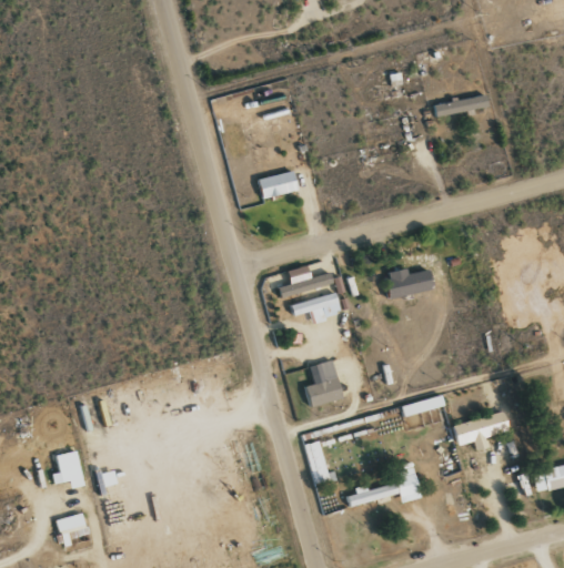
[(489,105),(485,94),(434,105),(436,118),(489,105)]
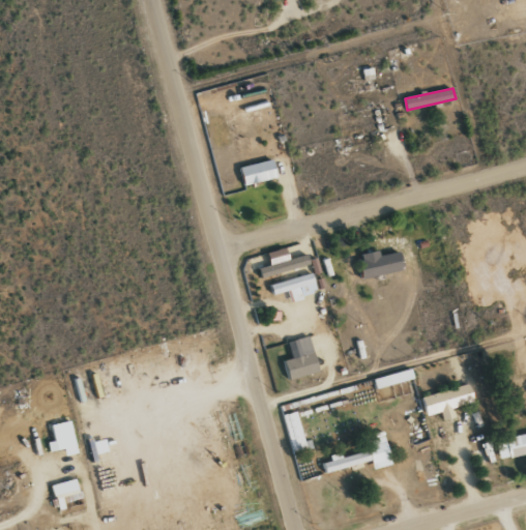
[(240,168),(245,185),(278,177),(273,158),(240,168)]
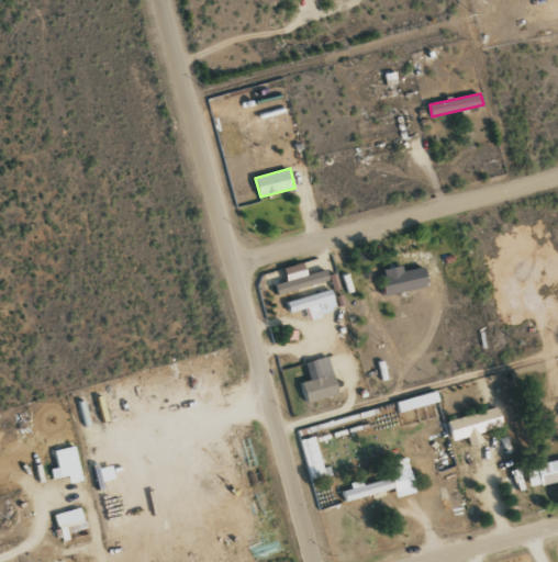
[(285,268),(288,281),(275,284),(278,295),(330,280),(326,269),(308,274),(303,262),(285,268)]
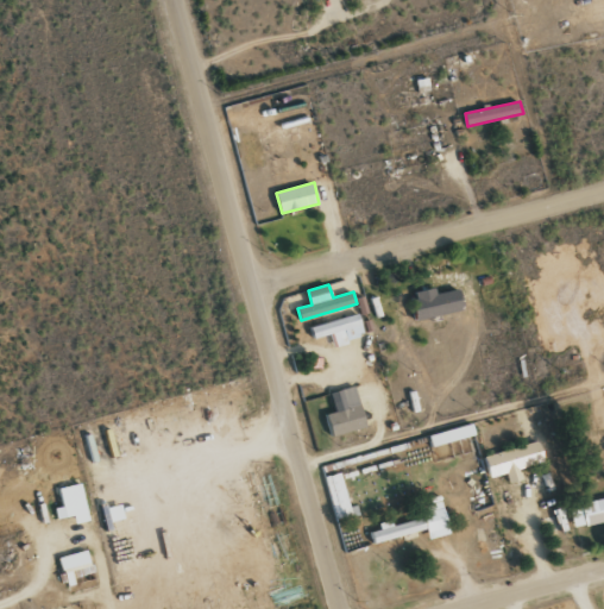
[(410,296),(417,321),(465,308),(459,288),(438,294),(436,289),(410,296)]
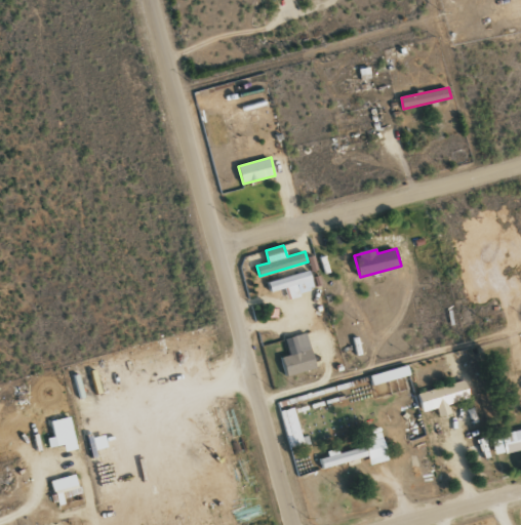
[(291,297),(316,291),(311,271),(269,282),(272,292),(288,288),(291,297)]
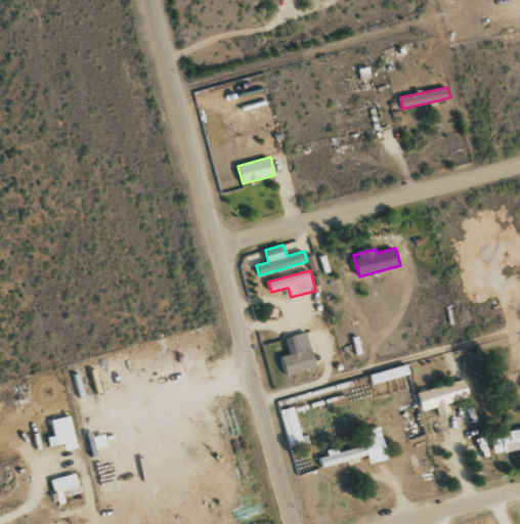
[(316,367),(306,332),(286,338),(290,354),(282,356),(287,376),(316,367)]
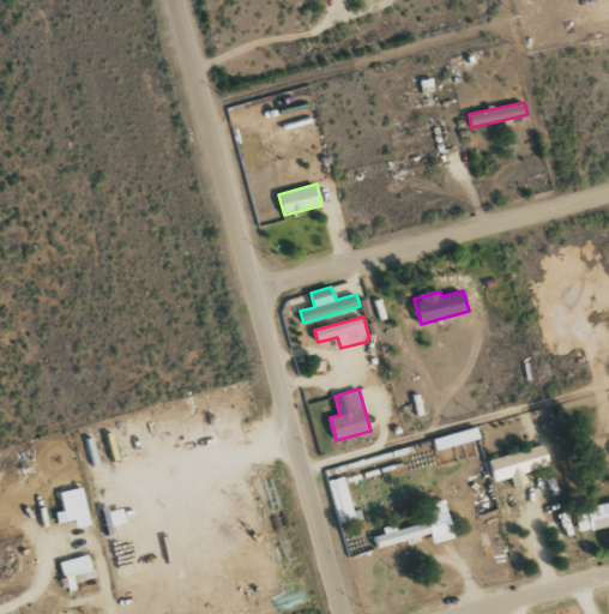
[(481,439),(477,427),(433,439),(436,451),(481,439)]
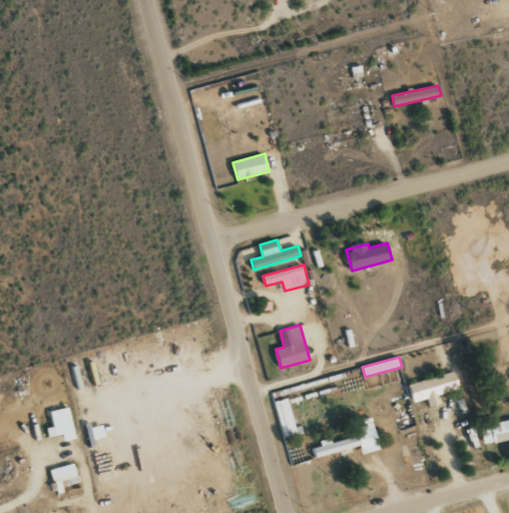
[(101,384),(94,361),(73,367),(80,390),(101,384)]
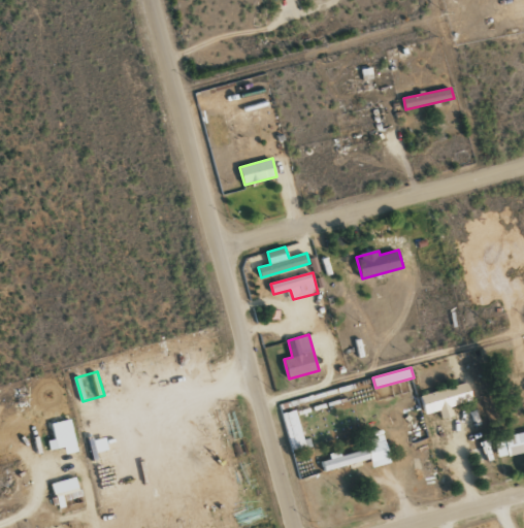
[(422,395),(427,415),(440,410),(444,419),(455,416),(453,405),(473,400),(468,383),(422,395)]
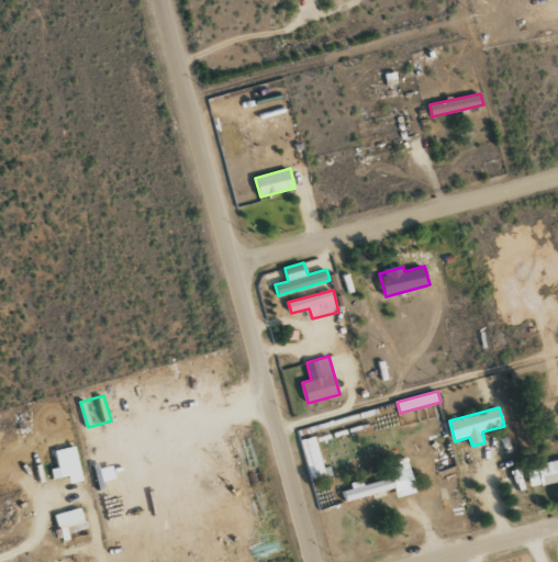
[(313,480),(334,474),(332,465),(325,468),(316,436),(302,440),(313,480)]
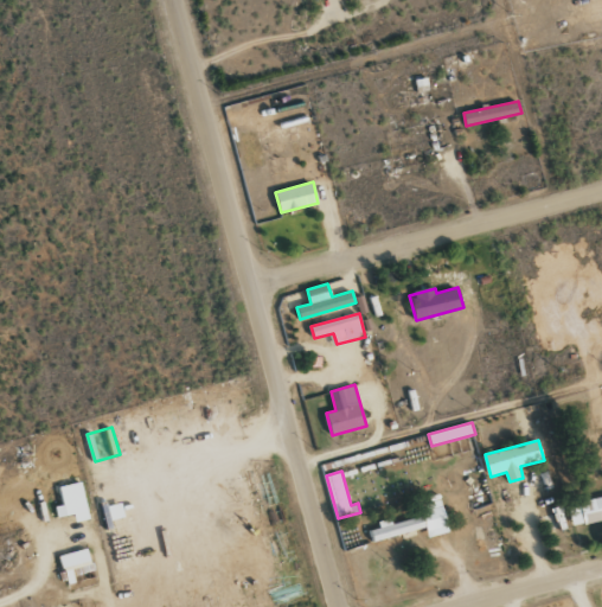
[(75,513),(76,522),(91,518),(82,481),(59,487),(64,505),(56,506),(59,517),(75,513)]
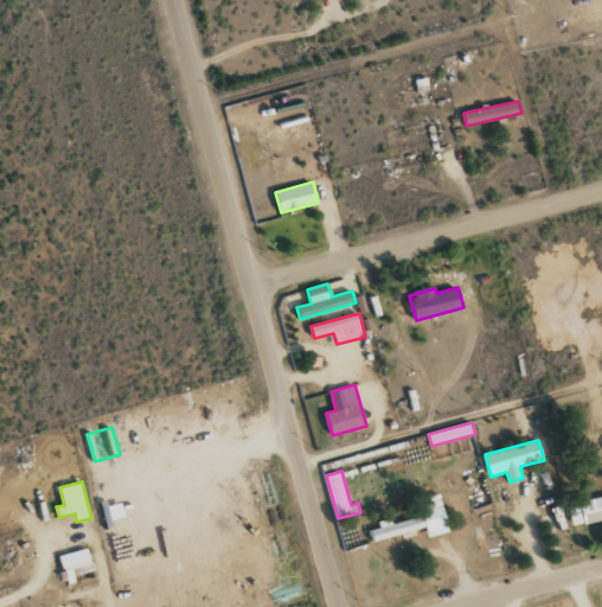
[(375,541),(427,529),(429,537),(449,532),(442,499),(420,505),(423,516),(394,523),(392,518),(378,522),(380,529),(371,530),(375,541)]
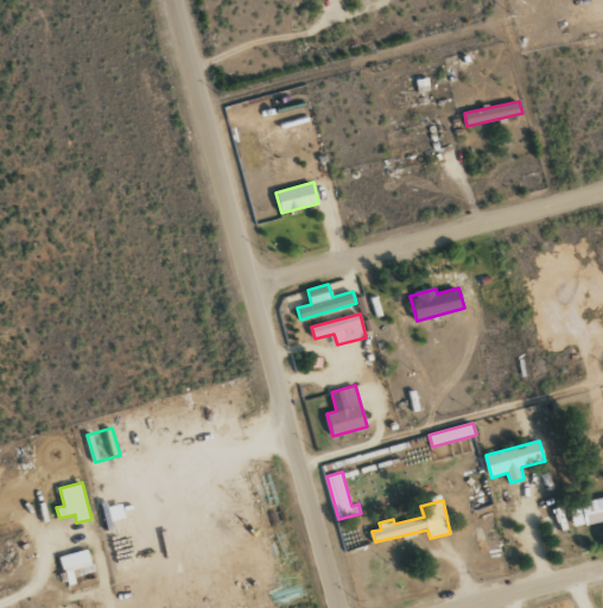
[(108,506),(109,520),(125,518),(124,505),(108,506)]
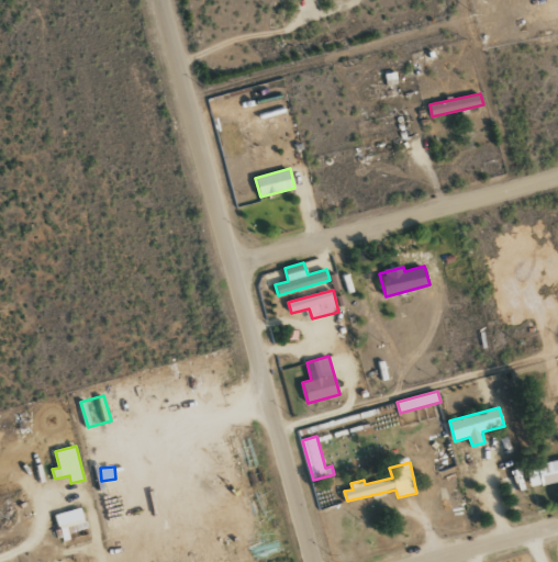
[(89,530),(82,507),(56,515),(63,537),(89,530)]
